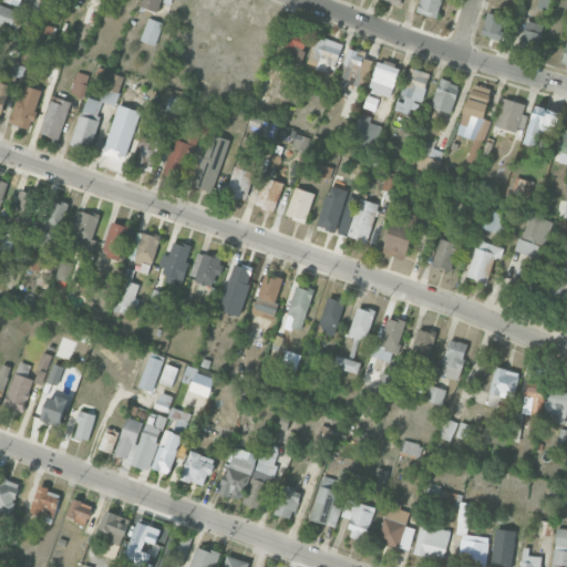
[(34,0),(32,11),(43,14),(47,0),(34,0)]
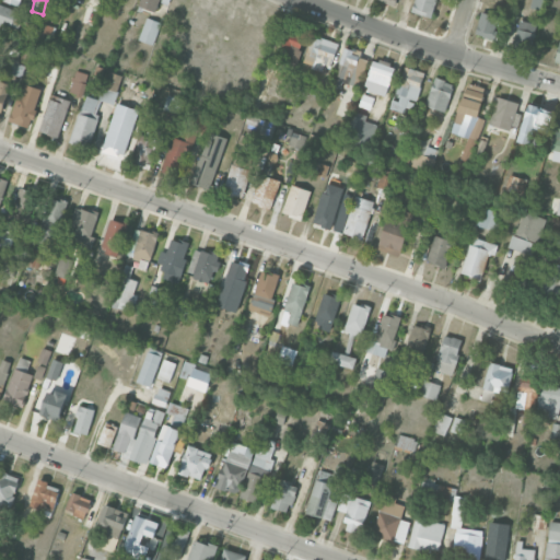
[(140,0),(138,7),(155,12),(159,0),(140,0)]
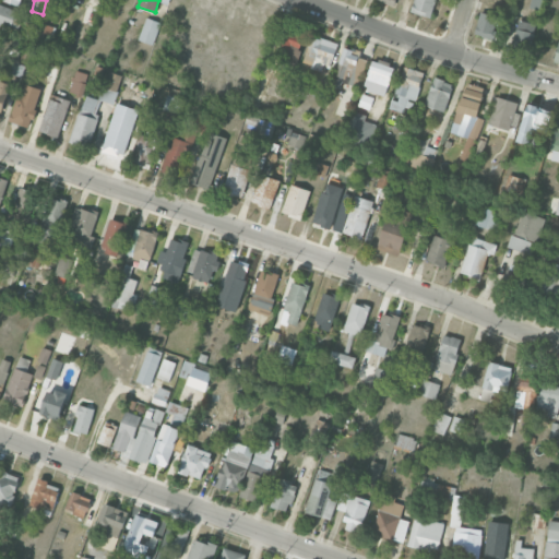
[(414,0),(411,12),(430,18),(436,0),(414,0)]
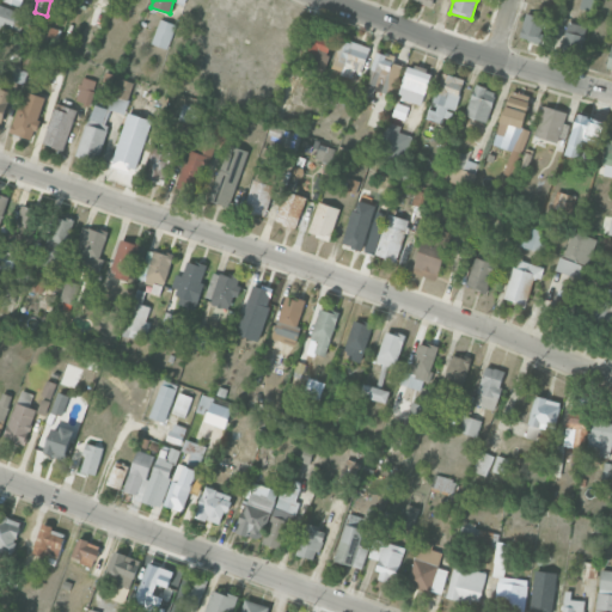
[(26,14),(0,4),(0,26),(19,34),(26,14)]
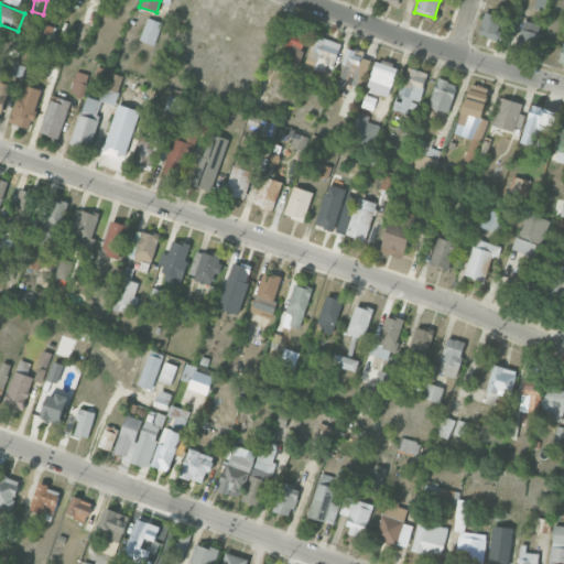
[(97,11),(85,8),(83,21),(94,23),(97,11)]
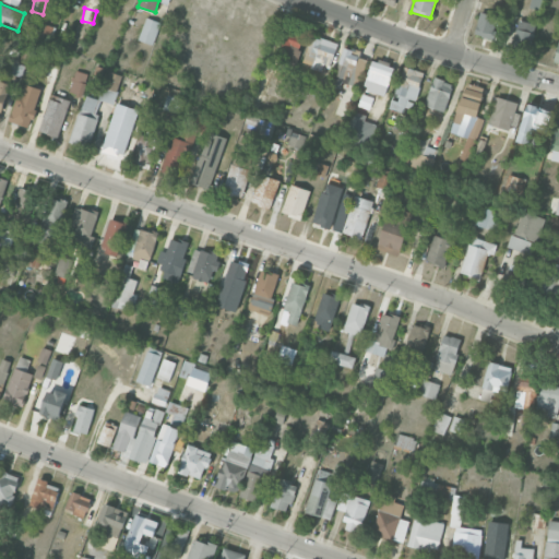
[(475,35),(495,39),(499,15),(479,11),(475,35)]
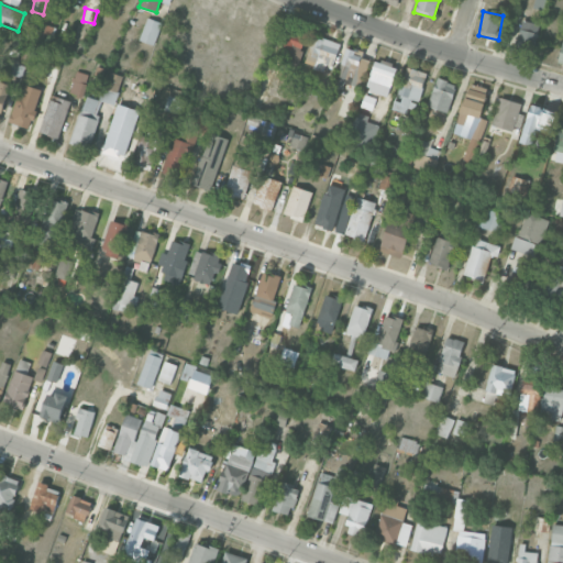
[(155,45),(162,21),(145,18),(140,41),(155,45)]
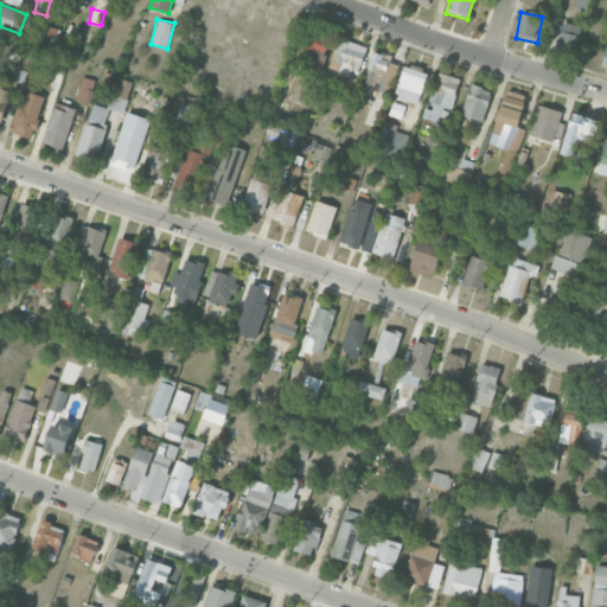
[(575,53),(581,25),(562,21),(556,50),(575,53)]
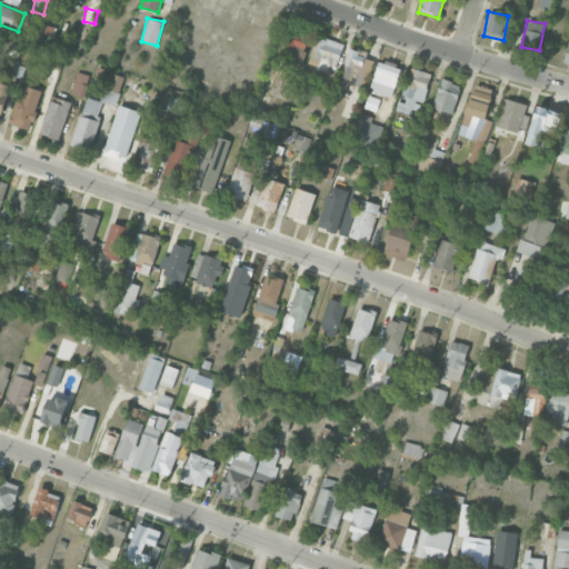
[(39,32),(51,37),(55,28),(42,23),(39,32)]
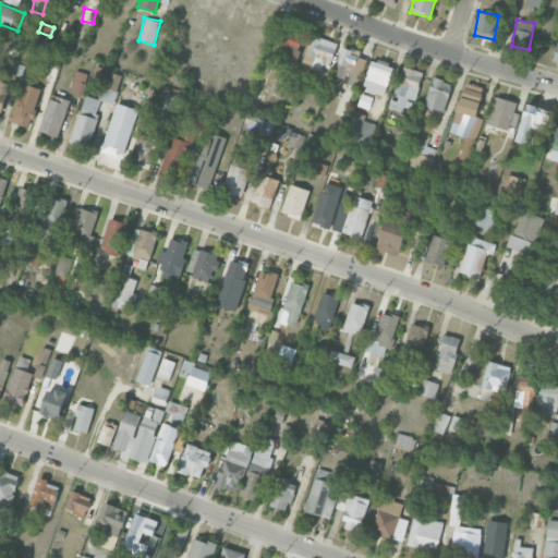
[(305,32),(290,27),(279,60),(294,65),(305,32)]
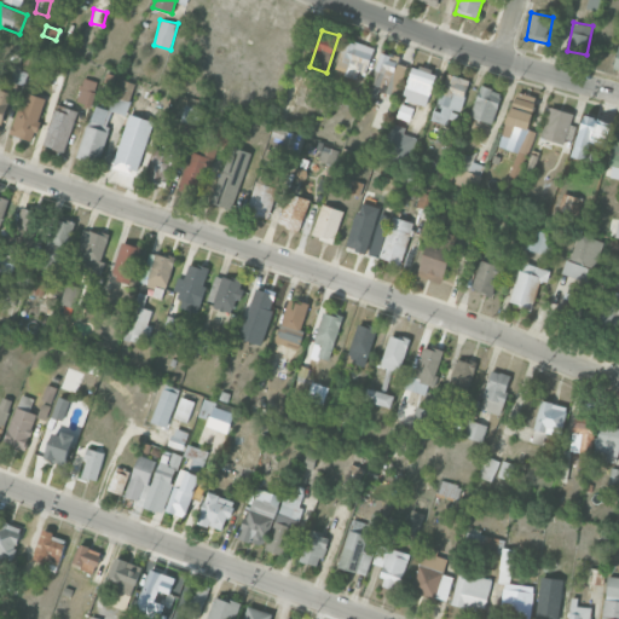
[(345,62),(347,63),(345,76),(365,80),(372,46),(348,41),(345,62)]
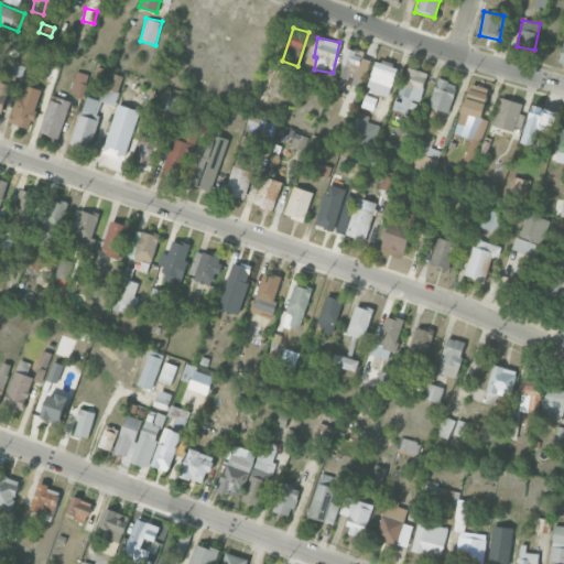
[(361,89),(370,60),(362,57),(364,52),(347,46),(336,82),(361,89)]
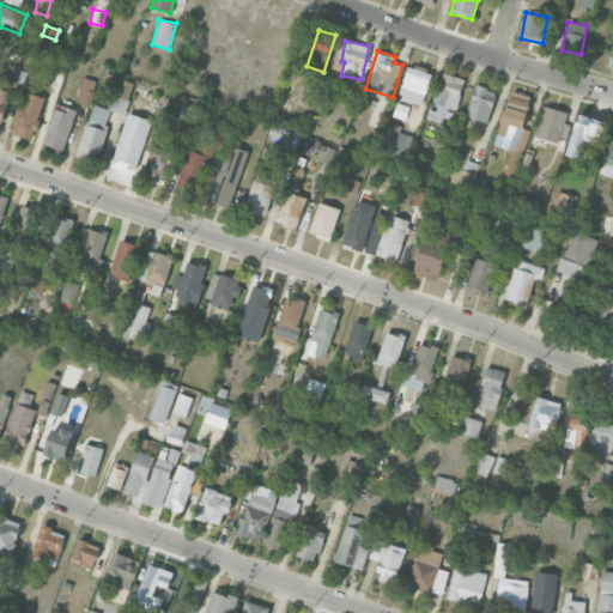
[(64,72),(68,59),(55,54),(53,61),(56,62),(55,68),(64,72)]
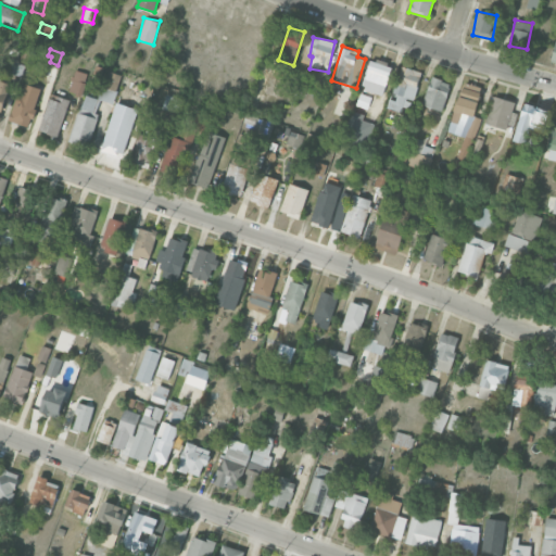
[(392,65),(370,59),(362,88),(383,95),(392,65)]
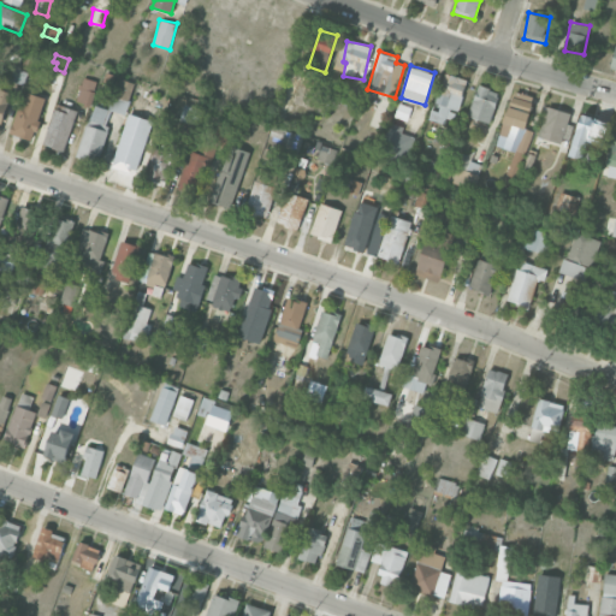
[(28,72),(15,67),(10,81),(23,84),(28,72)]
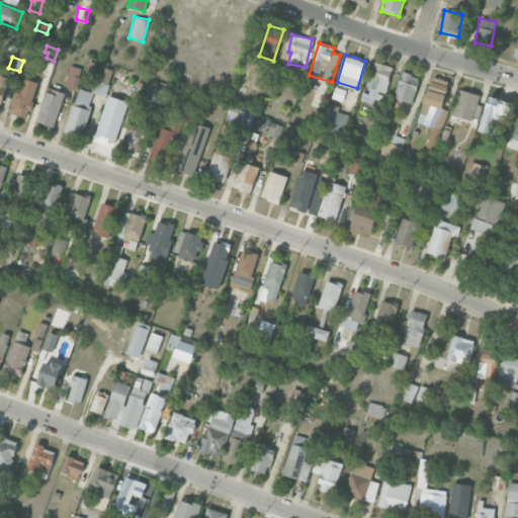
[(373,104),(376,91),(385,93),(393,67),(372,62),(362,101),(373,104)]
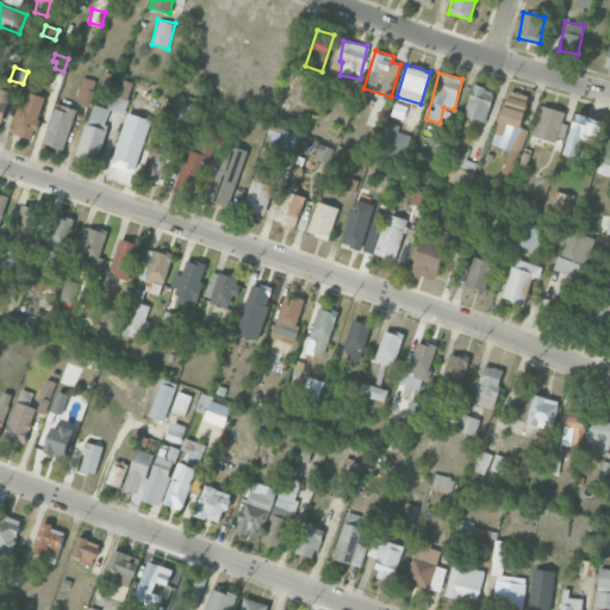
[(75,100),(89,105),(97,81),(82,76),(75,100)]
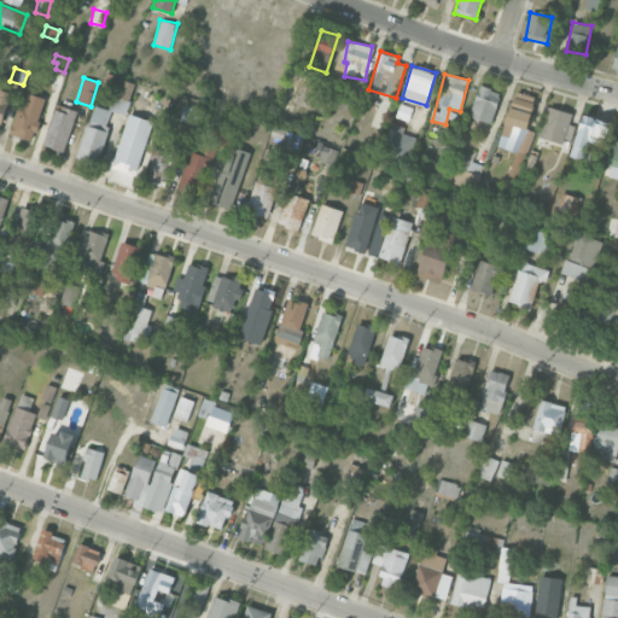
[(77,158),(98,164),(112,112),(127,116),(135,83),(118,79),(110,110),(92,105),(77,158)]
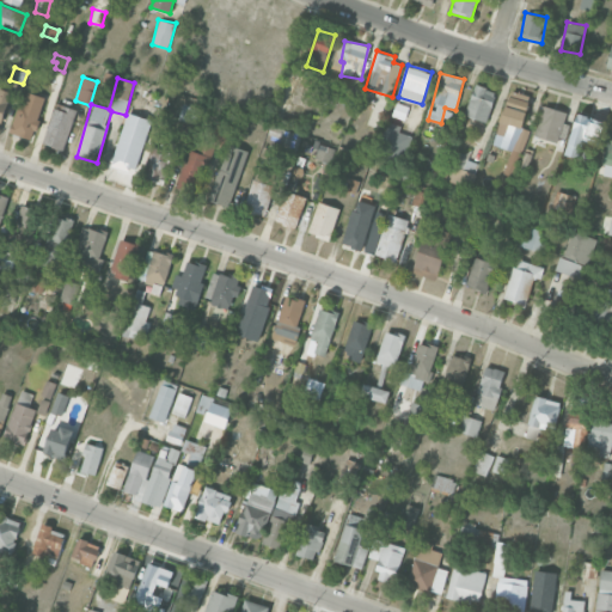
[(465,116),(488,121),(495,90),(473,85),(465,116)]
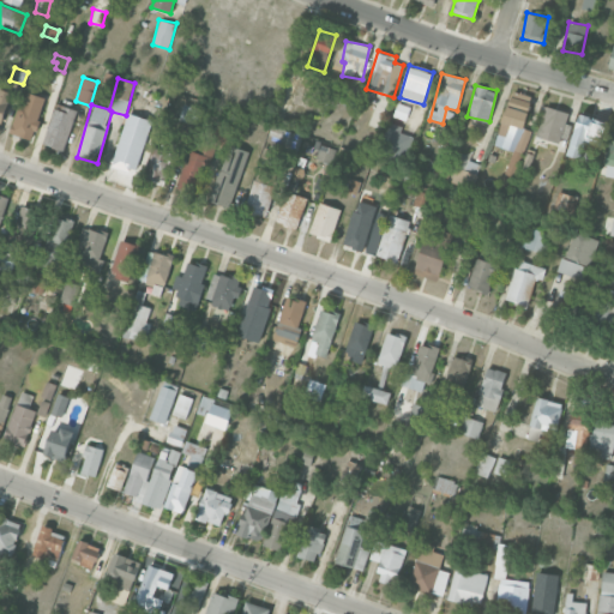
[(11,89),(0,86),(0,125),(2,126),(11,89)]
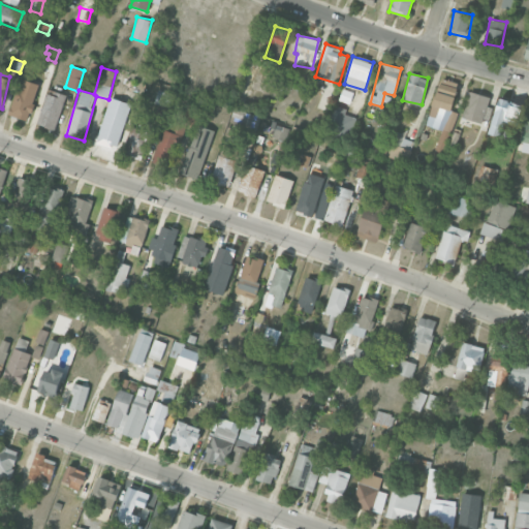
[(441,129),(436,150),(445,153),(456,112),(450,110),(458,83),(439,78),(427,126),(441,129)]
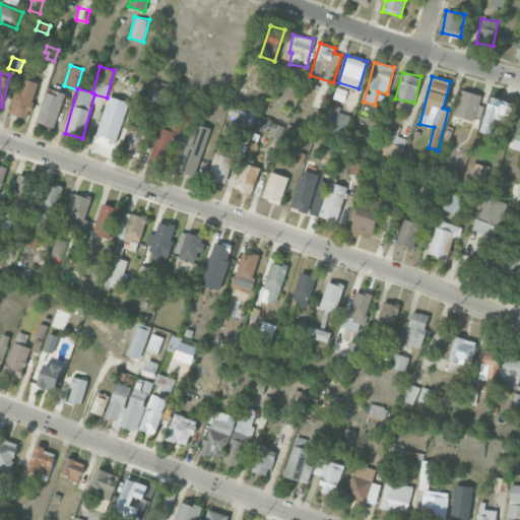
[(27,119),(39,82),(23,78),(20,88),(16,87),(8,113),(27,119)]
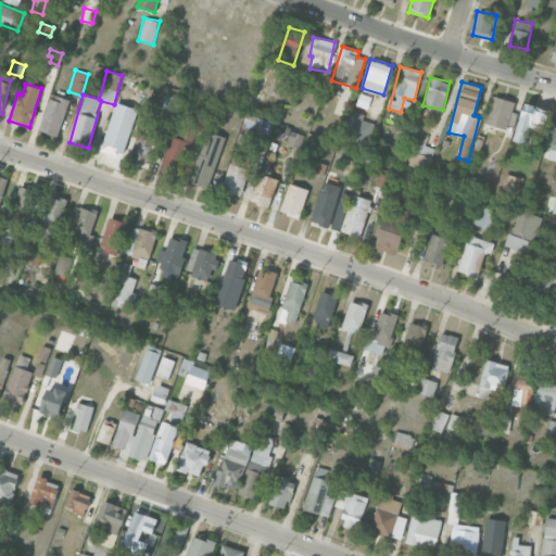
[(319,98),(323,88),(315,85),(311,95),(319,98)]
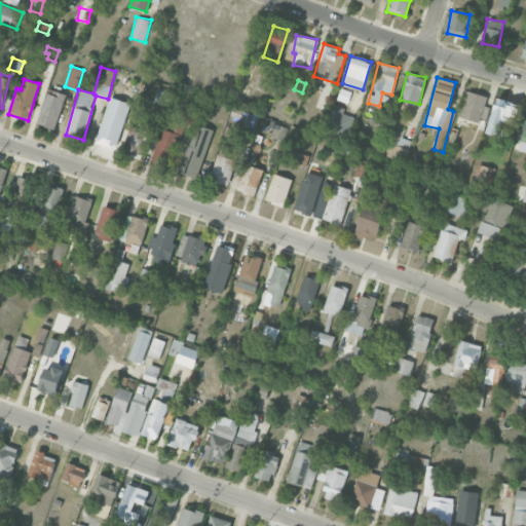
[(65,92),(46,88),(38,124),(57,128),(65,92)]
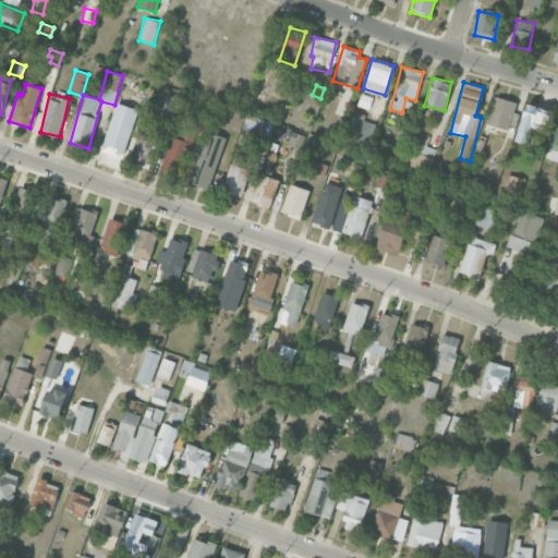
[(178,112),(182,99),(167,95),(162,108),(178,112)]
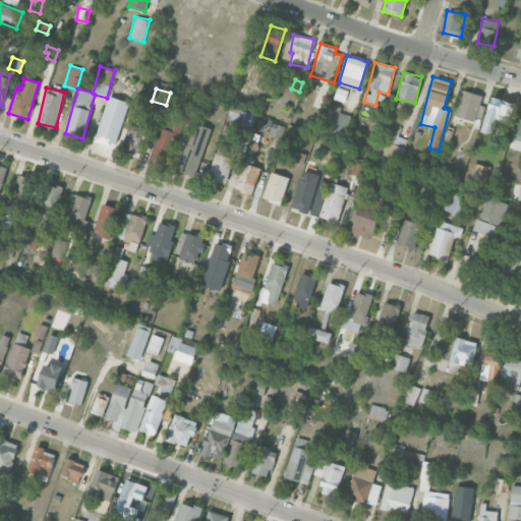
[(344,101),(347,91),(337,89),(334,99),(344,101)]
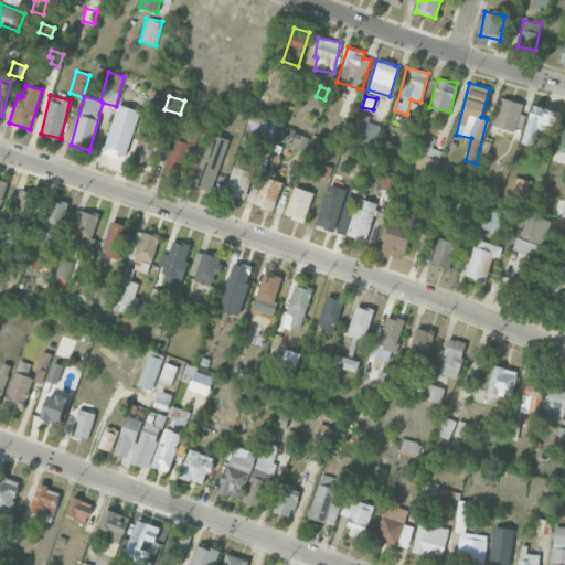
[(516,131),(522,103),(500,98),(494,127),(516,131)]
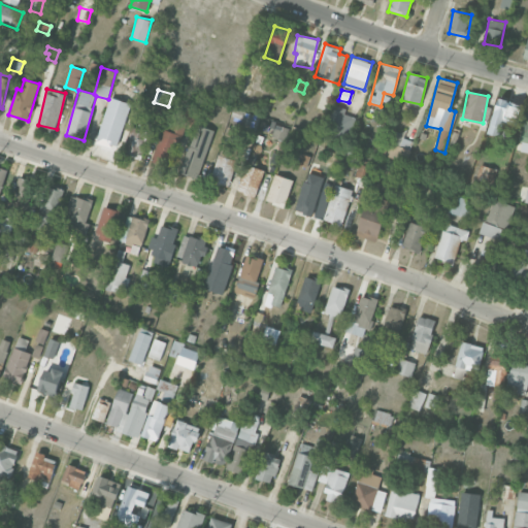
[(514,100),(497,96),(491,122),(507,126),(514,100)]
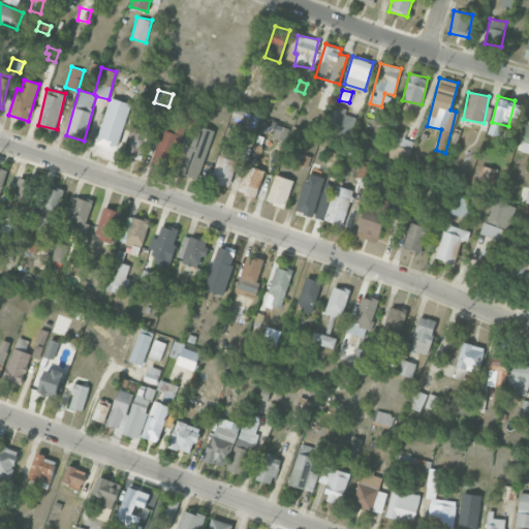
[(349,138),(354,117),(345,115),(346,109),(333,104),(327,133),(349,138)]
